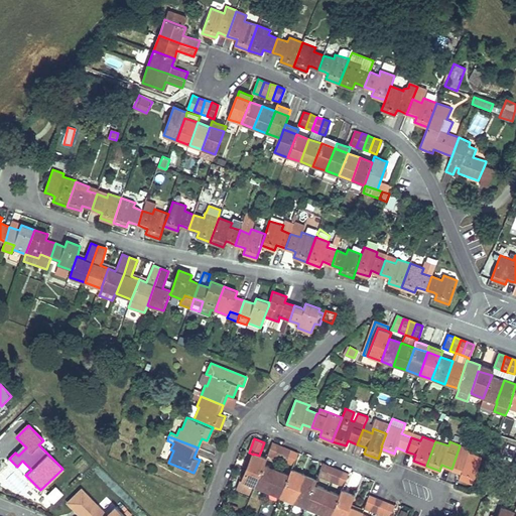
[(267,456),(274,459),(279,445),(272,442),(267,456)]
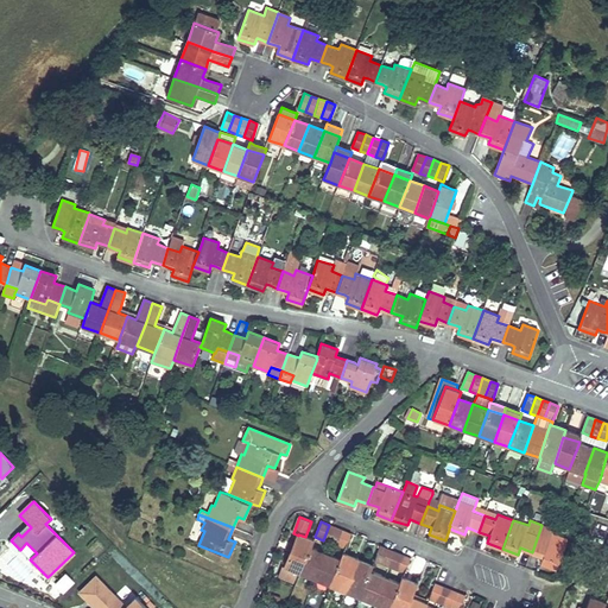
[(21,537),(31,527),(27,524),(18,533),(21,537)]
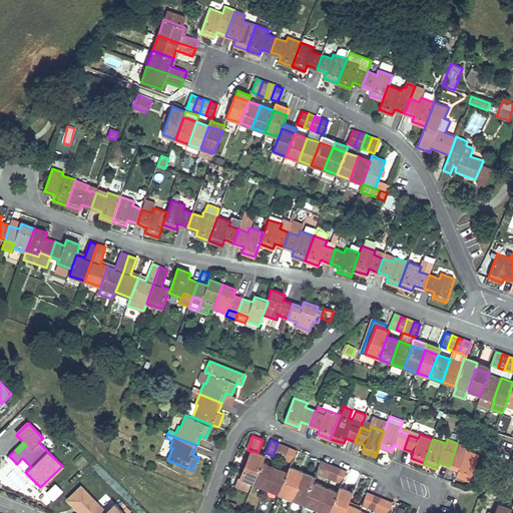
[(273,456),(279,458),(284,445),(278,443),(273,456)]
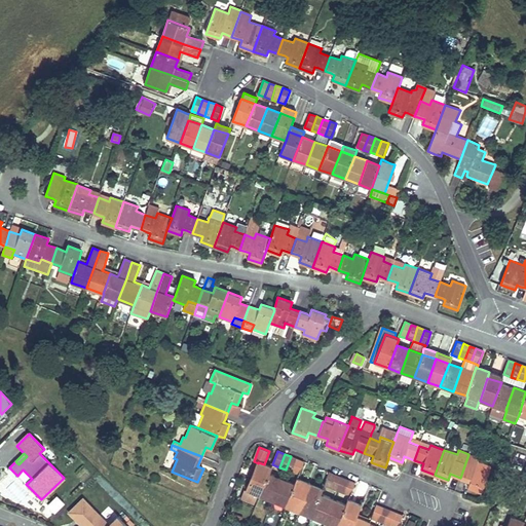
[(491,466),(478,461),(479,458),(468,454),(460,478),(470,482),(467,487),(482,492),(491,466)]
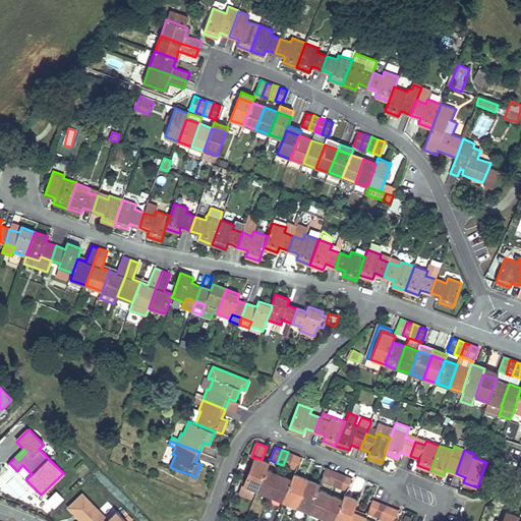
[(283,465),(289,468),(295,455),(288,452),(283,465)]
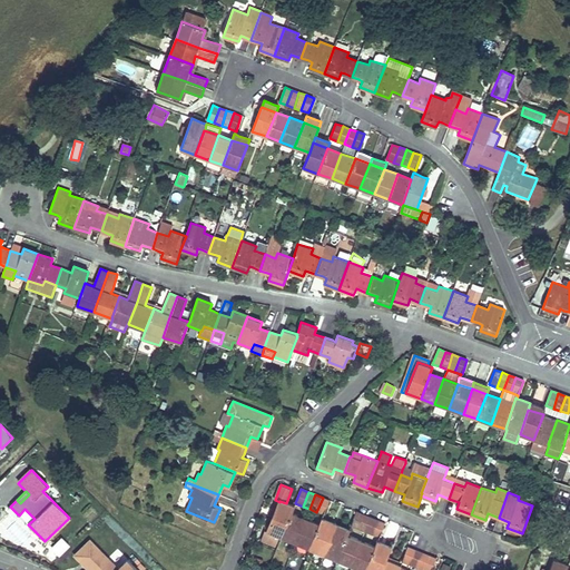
[(316,512),(324,516),(330,501),(323,498),(316,512)]
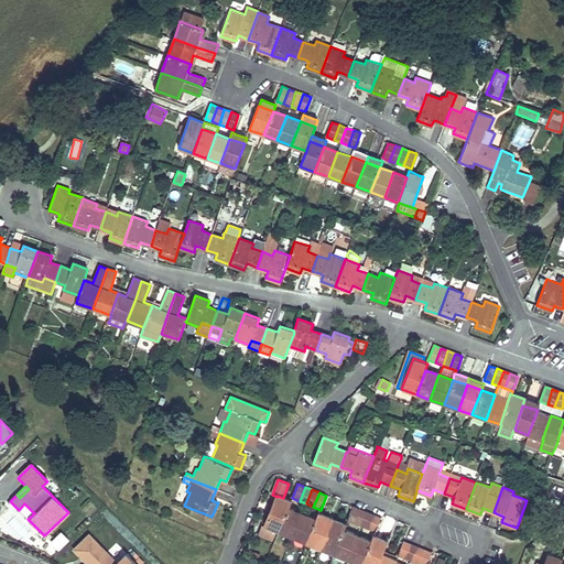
[(289,507),(291,501),(290,500),(288,499),(283,498),(277,496),(277,497),(273,506),(269,503),(267,510),(270,512),(264,525),(262,524),(258,535),(273,541),(278,531),(279,531),(289,507)]
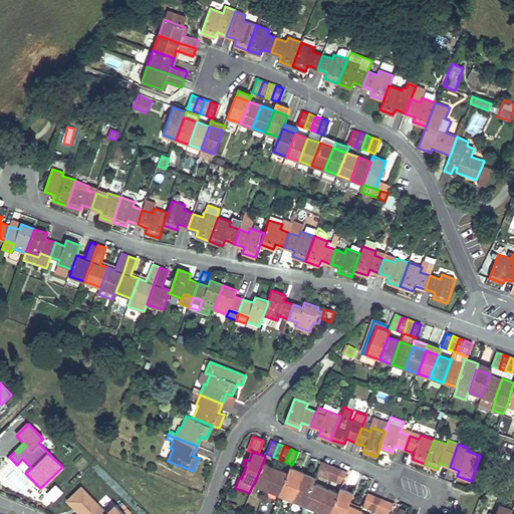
[(254,484),(266,489),(275,467),(263,462),(254,484)]
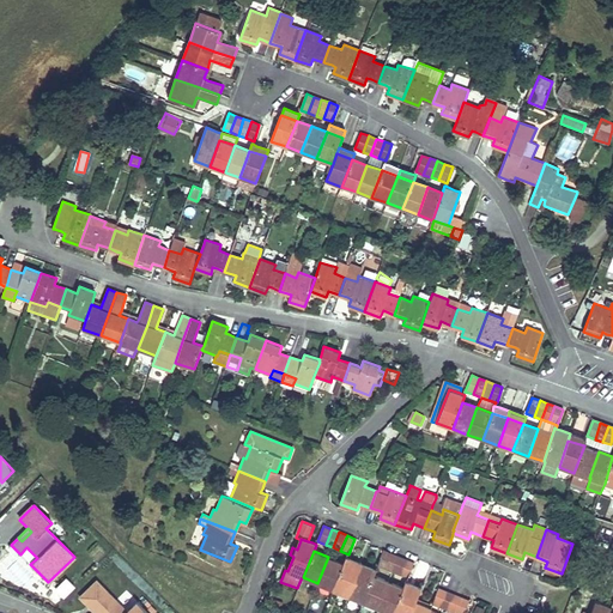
[(383,551),(377,566),(384,569),(392,553),(383,551)]
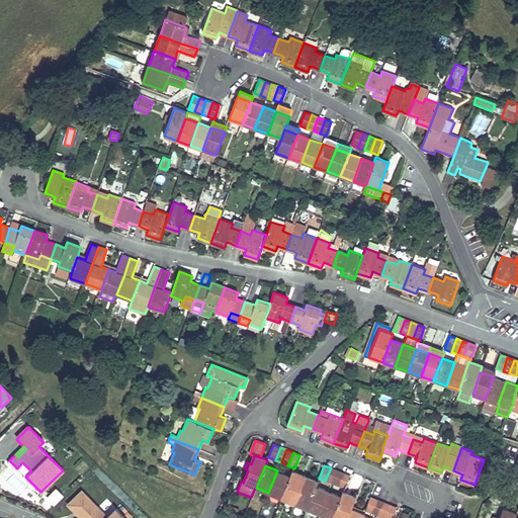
[(331,467),(325,481),(332,484),(337,470),(331,467)]
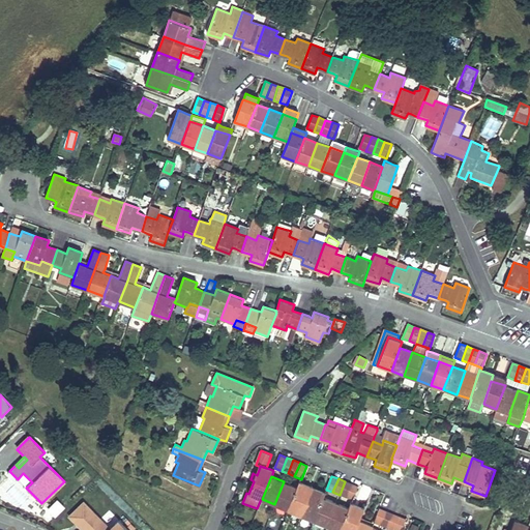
[(274,504),(288,509),(297,487),(284,481),(274,504)]
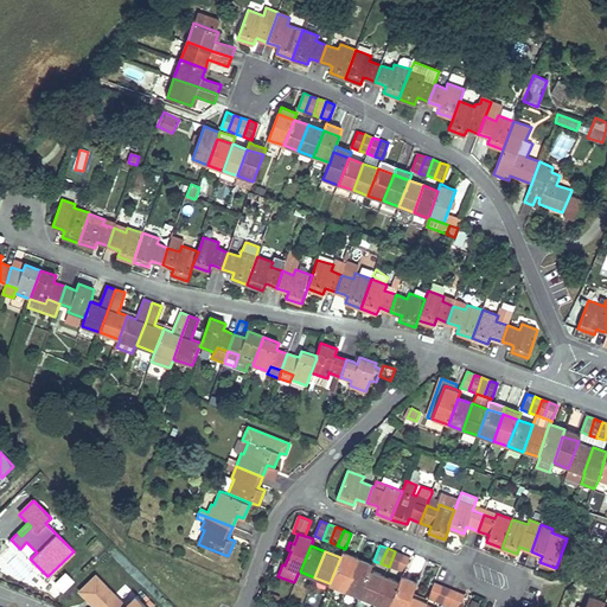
[(355,564),(358,557),(347,554),(343,551),(340,557),(355,564)]
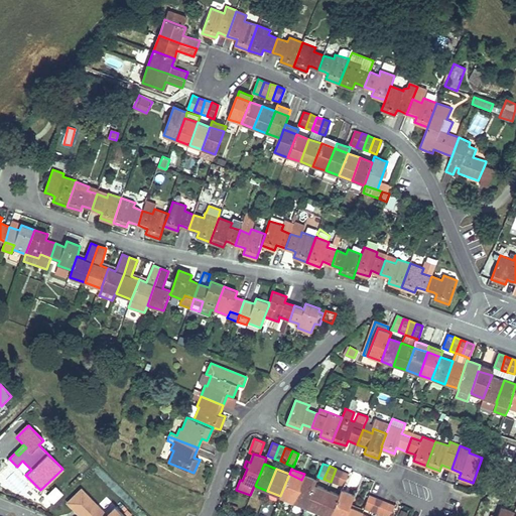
[(336,469),(331,482),(337,485),(342,472),(336,469)]
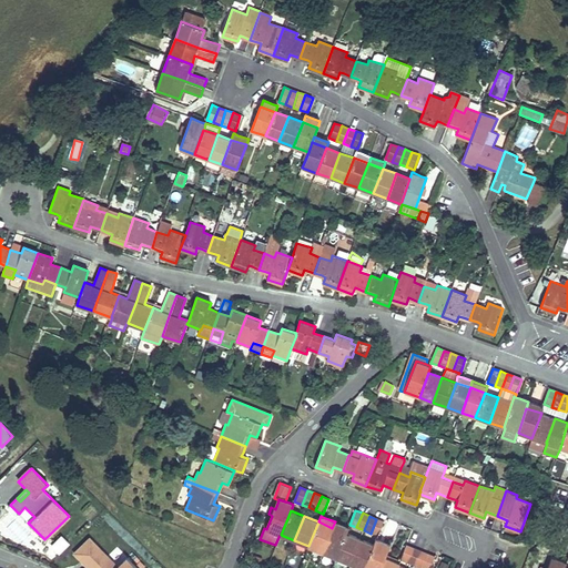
[(376,519),(371,534),(378,536),(384,521),(376,519)]
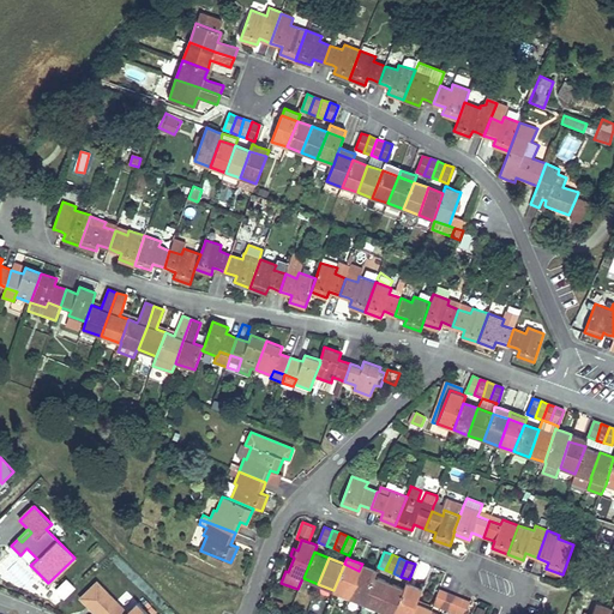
[(333,590),(348,597),(359,571),(344,564),(333,590)]
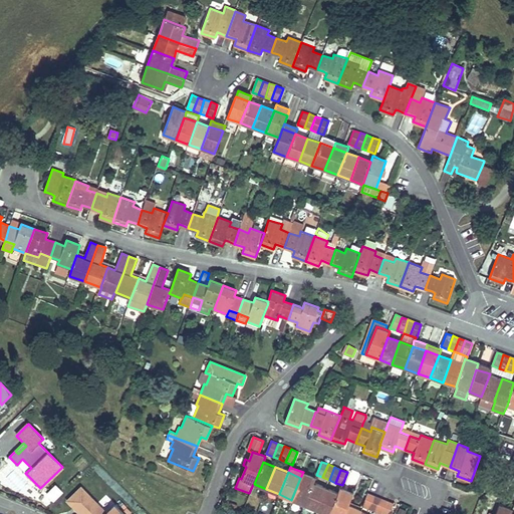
[(313,483),(315,478),(312,476),(303,472),(300,478),(313,483)]
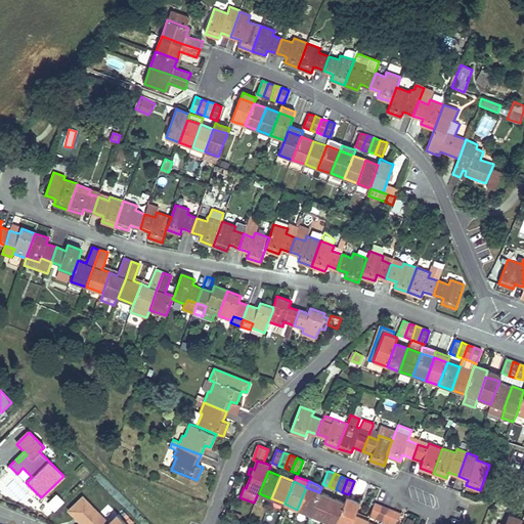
[(319,492),(306,487),(297,510),(310,515),(319,492)]
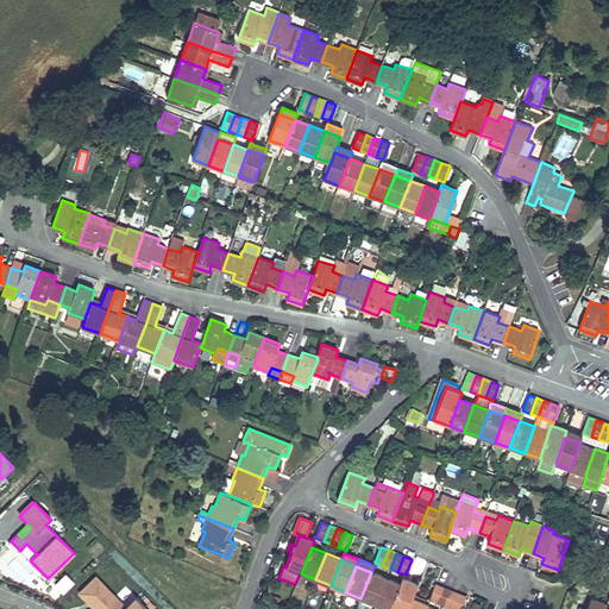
[(360,598),(376,604),(387,578),(371,572),(360,598)]
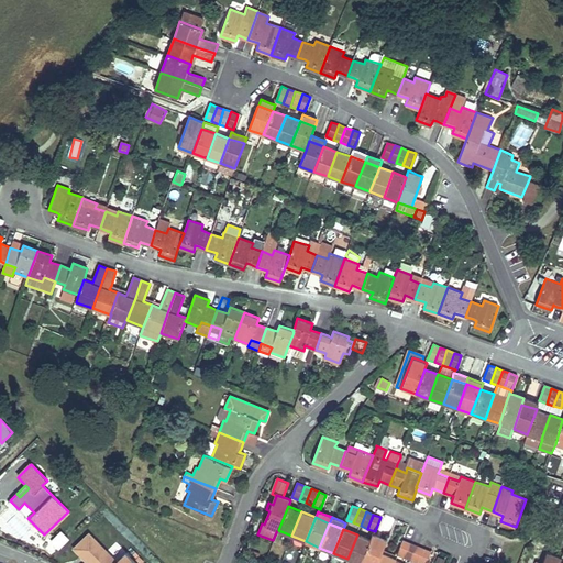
[(88,533),(74,549),(87,562),(114,562),(117,562),(88,533)]
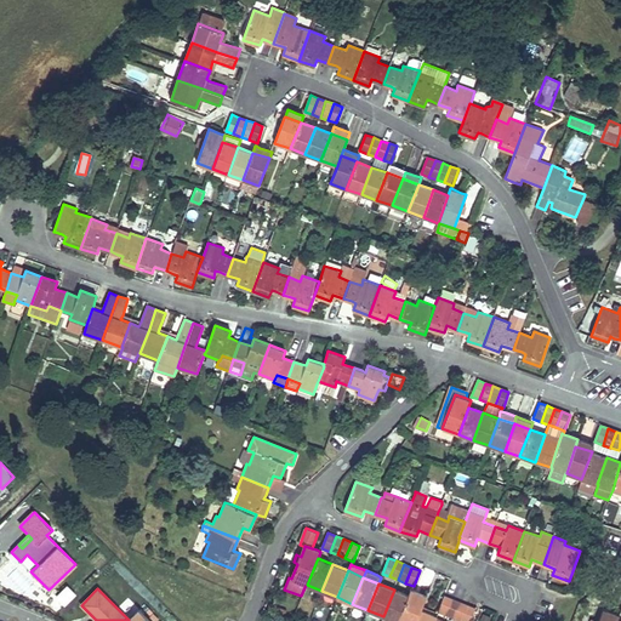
[(425,603),(427,596),(416,591),(411,588),(409,596),(425,603)]
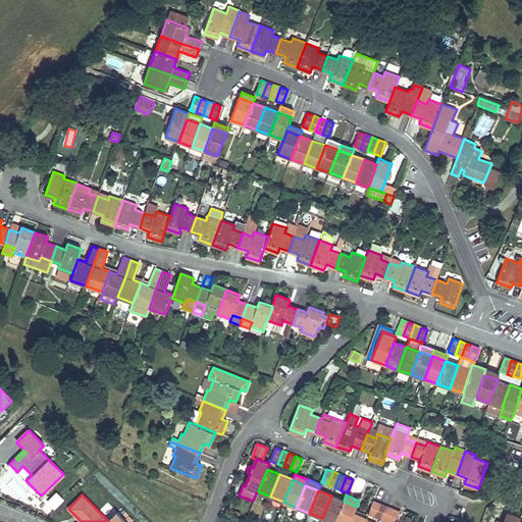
[(322,518),(331,521),(334,521),(344,501),(331,496),(322,518)]
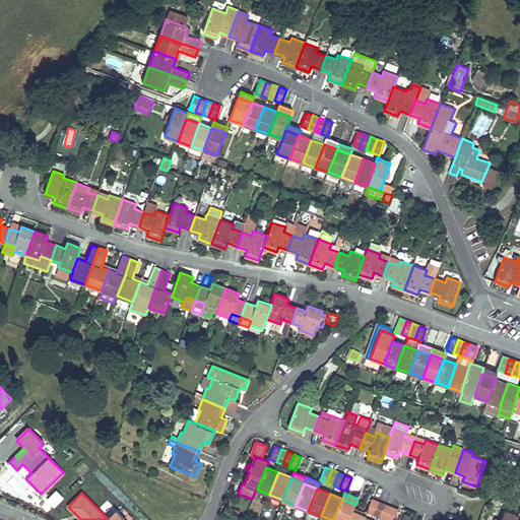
[(348,519),(352,510),(355,505),(342,499),(333,519),(348,519)]
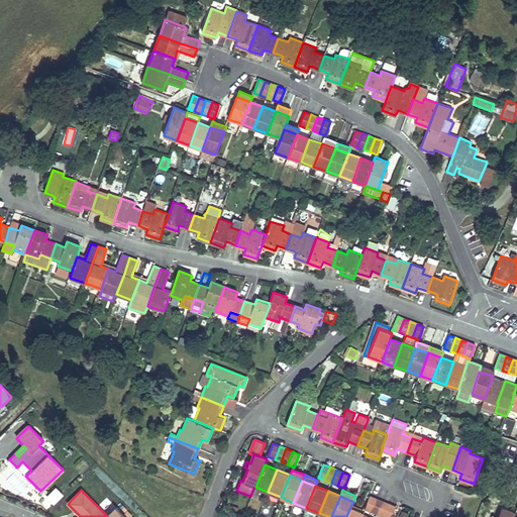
[(365,510),(371,512),(377,499),(370,496),(365,510)]
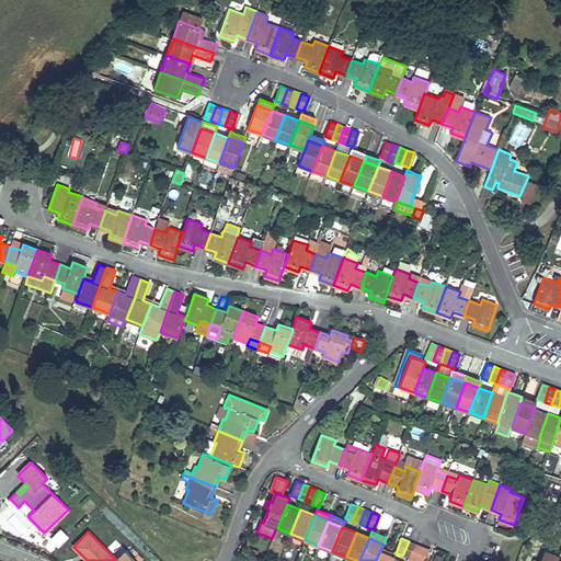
[(402,556),(410,559),(415,545),(409,541),(402,556)]
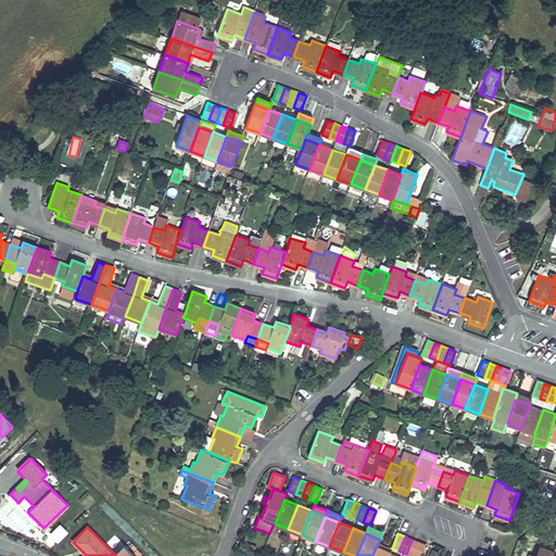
[(406,554),(412,555),(413,555),(419,542),(412,540),(406,554)]
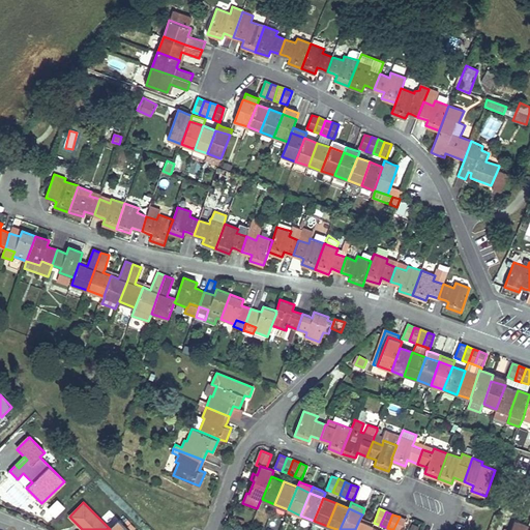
[(393,529),(401,529),(406,520),(400,517),(393,529)]
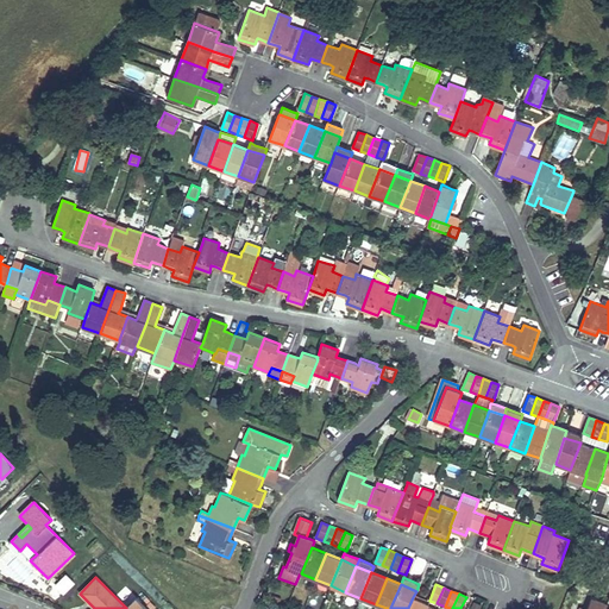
[(126,608),(124,608),(148,608),(137,597),(126,608)]
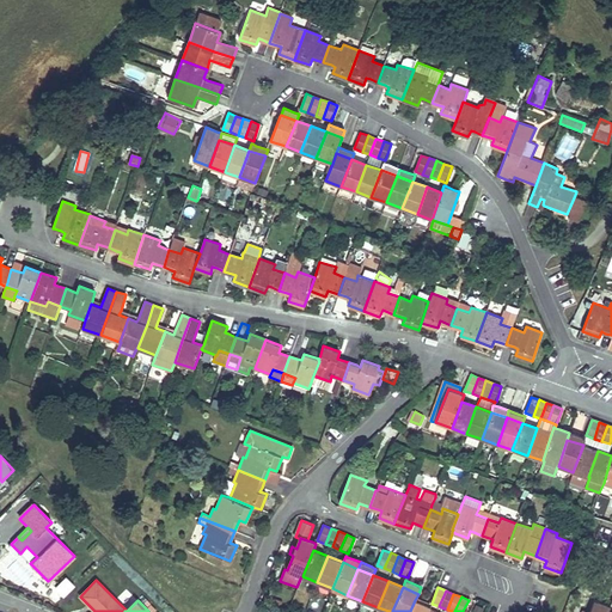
[(428,611),(429,611),(430,607),(430,606),(426,605),(415,600),(410,611),(428,611)]
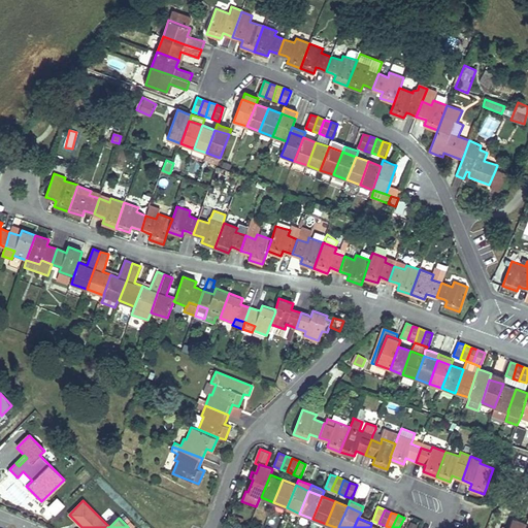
[(513,518),(508,527),(524,527),(527,523),(526,522),(522,521),(513,518)]
